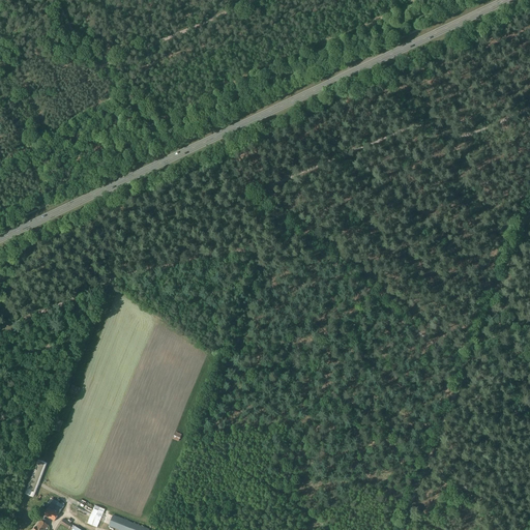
[(77,396),(80,388),(71,385),(68,393),(77,396)]
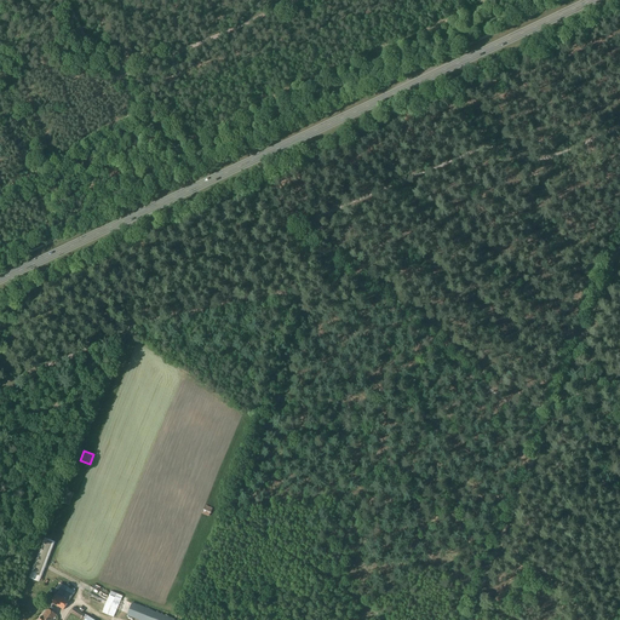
[(67,491),(62,503),(68,505),(73,493),(67,491)]
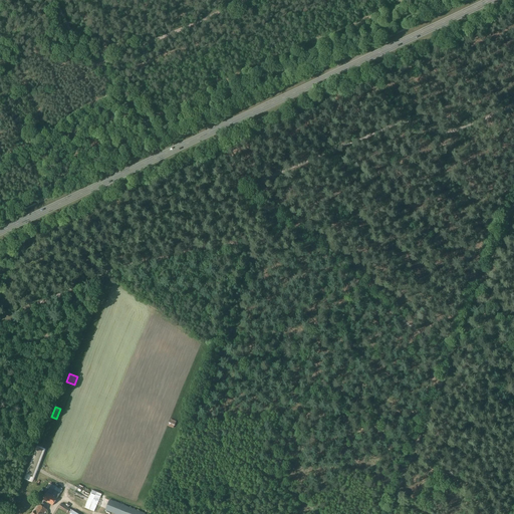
[(173,428),(176,422),(171,419),(168,426),(173,428)]
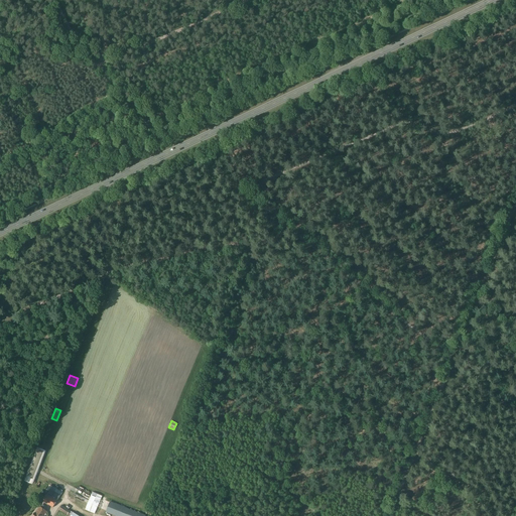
[(34,456),(24,481),(33,485),(38,470),(46,450),(37,447),(34,456)]
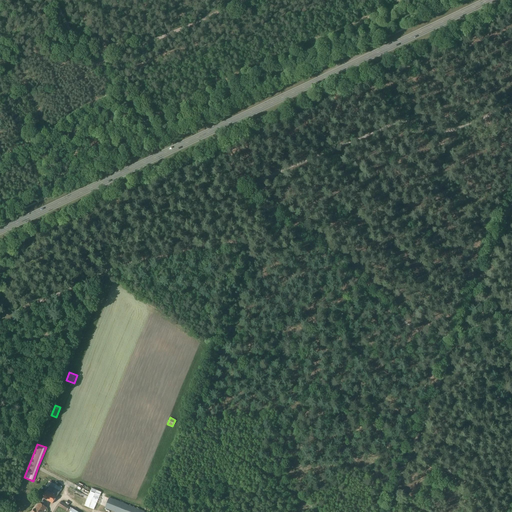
[(52,482),(49,486),(42,497),(52,504),(60,492),(62,488),(52,482)]
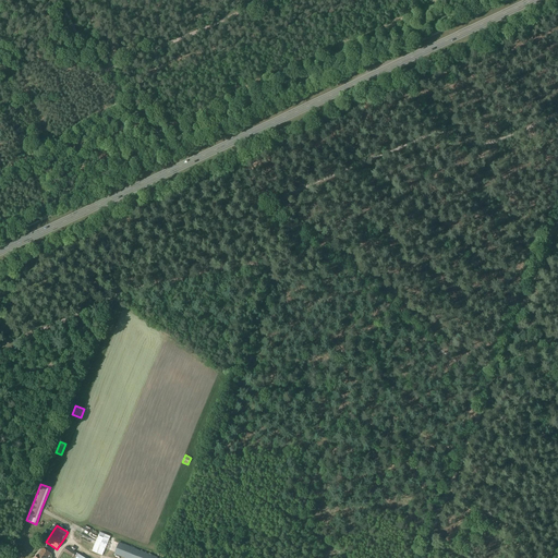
[(100,532),(99,535),(92,550),(102,555),(107,545),(109,540),(110,537),(100,532)]
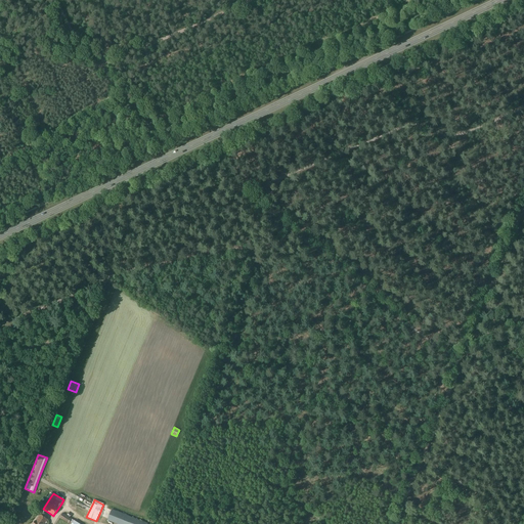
[(59,518),(69,523),(70,523),(80,523),(74,520),(72,519),(62,513),(59,518)]
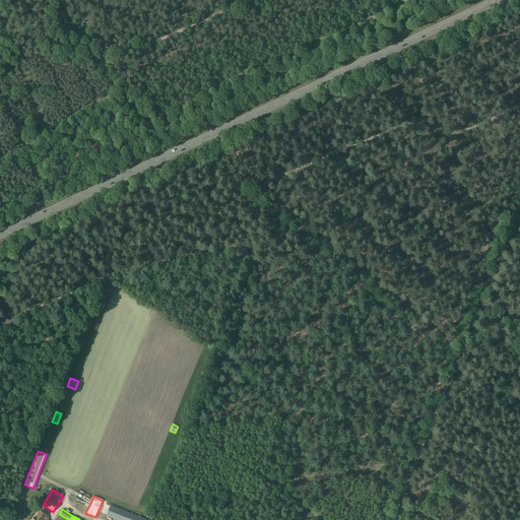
[(36,517),(35,517),(33,519),(44,519),(47,516),(40,511),(36,517)]
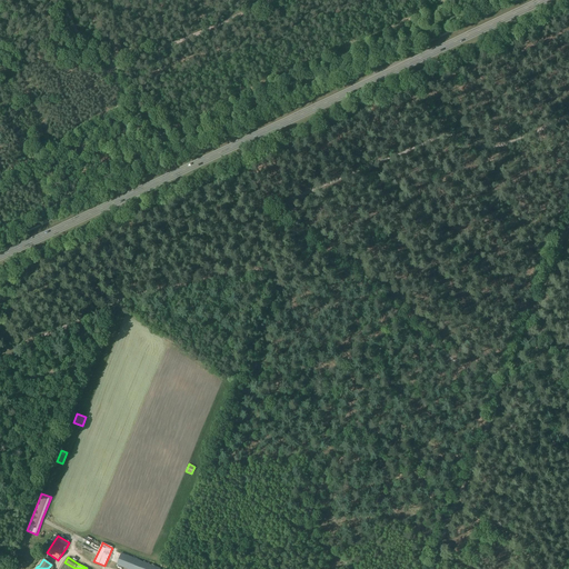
[(137,559),(132,568),(160,568),(161,568),(155,567),(137,559)]
